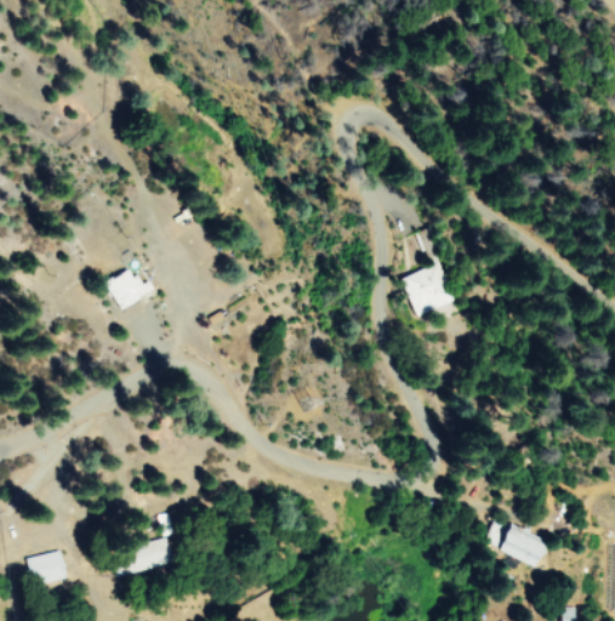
[(154,290),(149,280),(142,285),(131,267),(104,284),(121,311),(154,290)]
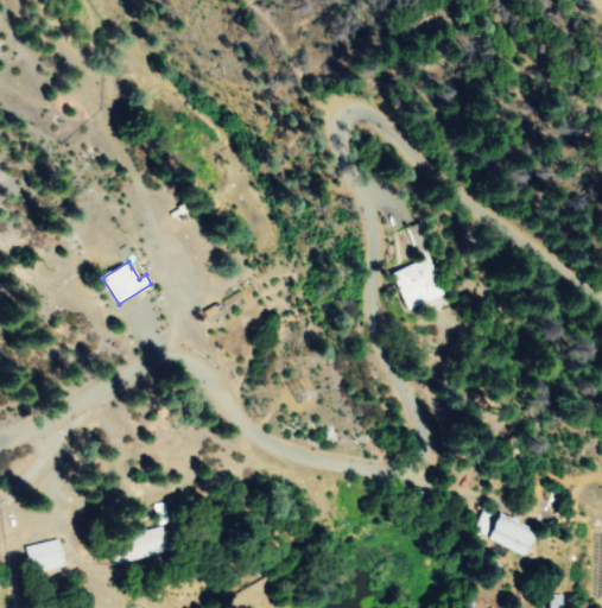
[(499,511),(487,538),(525,556),(538,529),(499,511)]
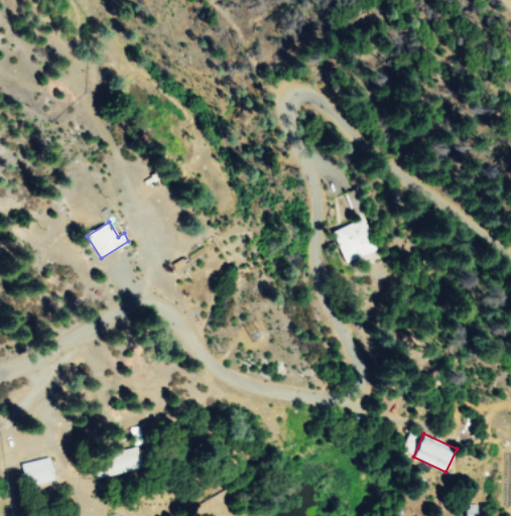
[(102,458),(105,465),(94,469),(99,481),(145,466),(138,445),(102,458)]
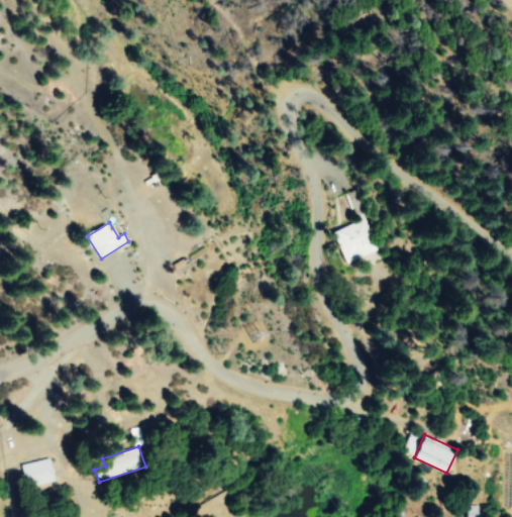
[(28,488),(56,480),(49,457),(22,466),(28,488)]
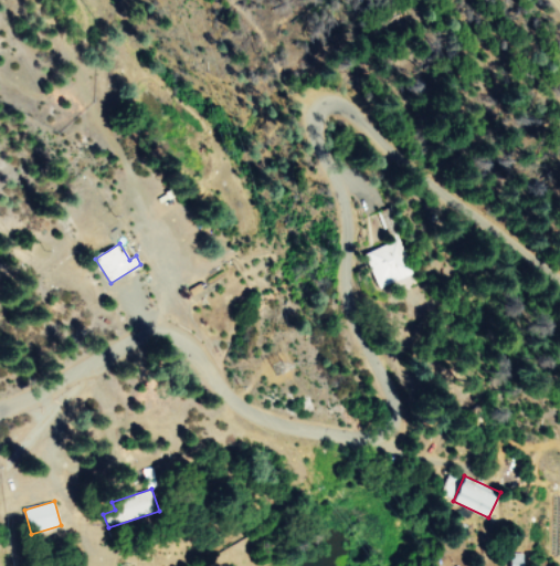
[(528,565),(528,553),(513,552),(513,565),(528,565)]
